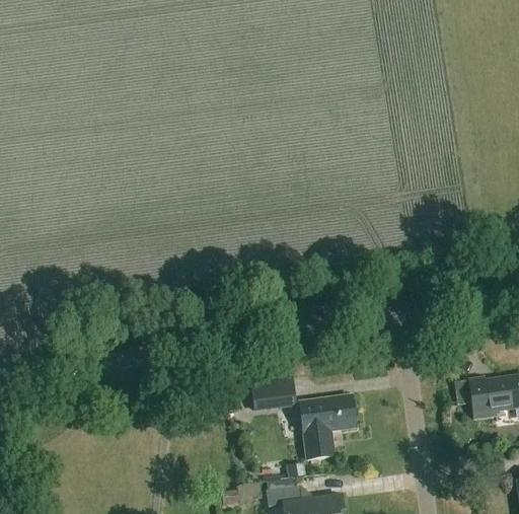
[(494,411),(518,407),(518,373),(483,379),(483,376),(468,378),(473,417),(495,414),(494,411)]
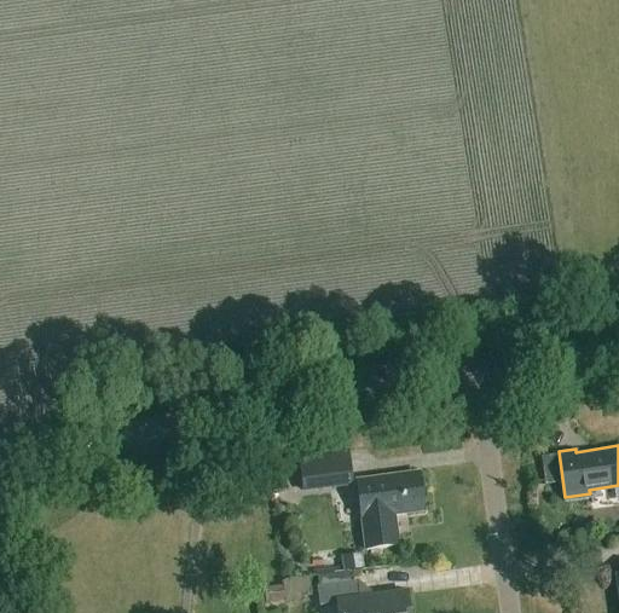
[(350,481),(348,478),(346,457),(298,464),(301,487),(350,481)]
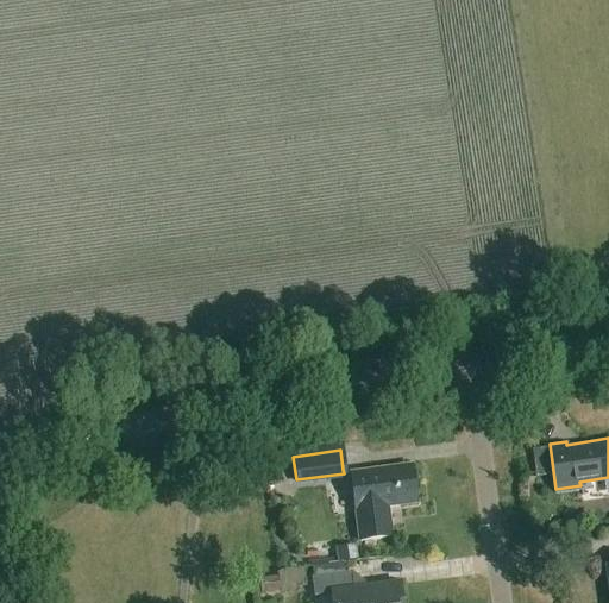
[(277,453),(267,454),(269,481),(280,479),(277,453)]
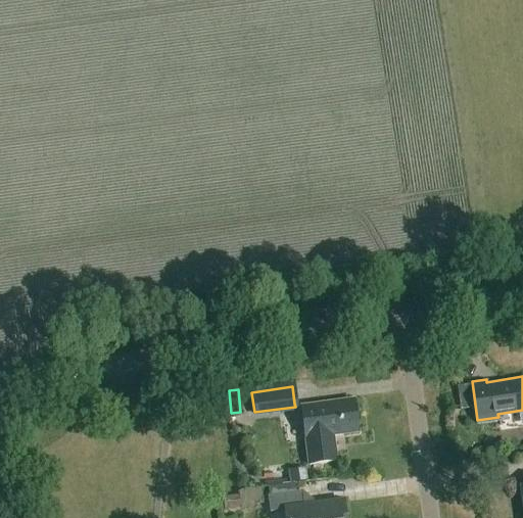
[(332,432),(358,428),(353,397),(301,406),(305,436),(306,436),(310,462),(336,459),(332,432)]
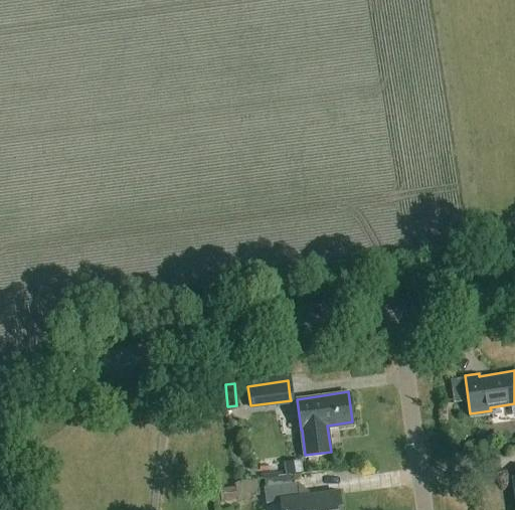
[(339,509),(337,491),(300,497),(298,481),(264,486),(266,501),(280,500),(281,509),(339,509)]
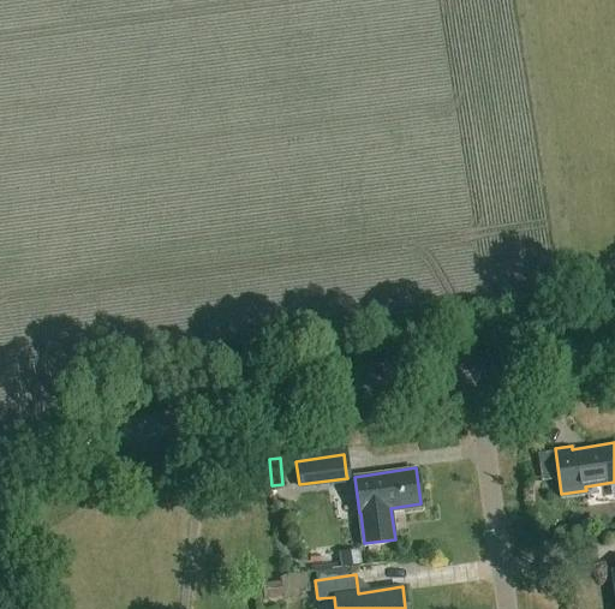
[(264,596),(296,592),(293,575),(262,579),(264,596)]
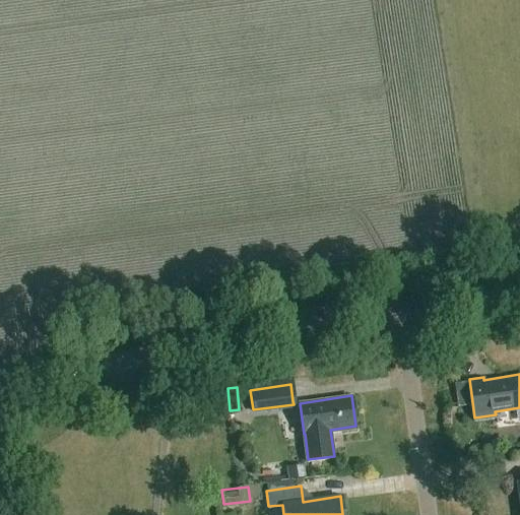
All buildings are outlined.
